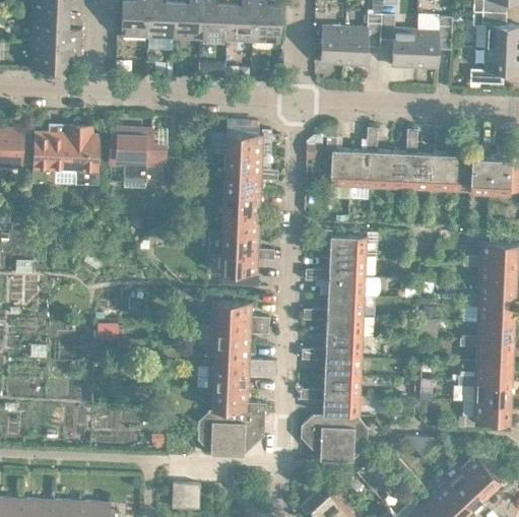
[(33,0),(33,16),(69,17),(69,4),(82,5),(82,0),(33,0)]
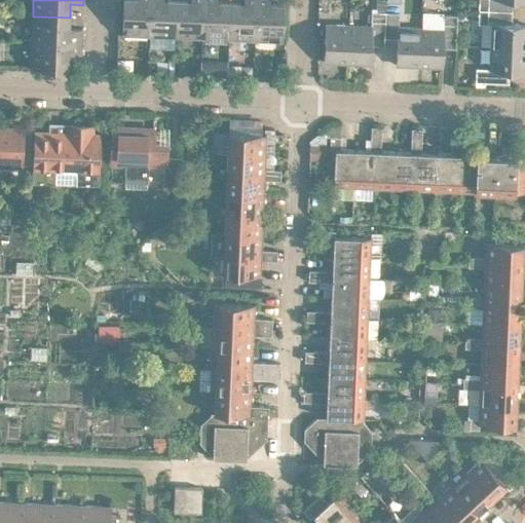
[(122,38),(149,39),(150,0),(138,0),(138,1),(123,1),(122,38)]
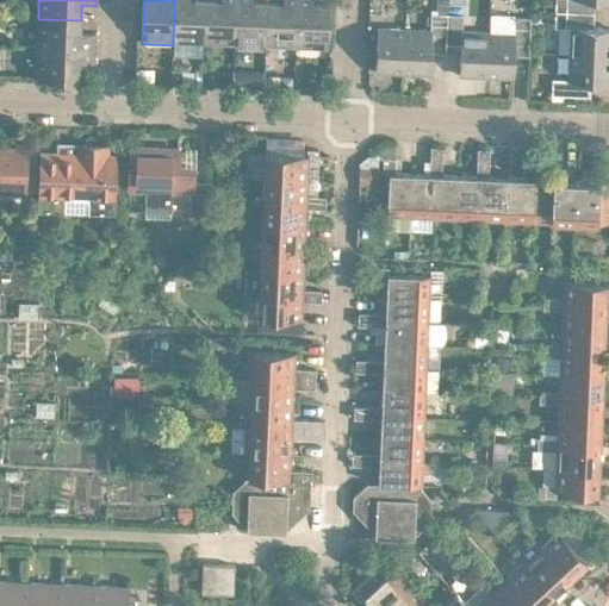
[(174,0),(173,45),(204,47),(205,4),(190,2),(190,0),(174,0)]
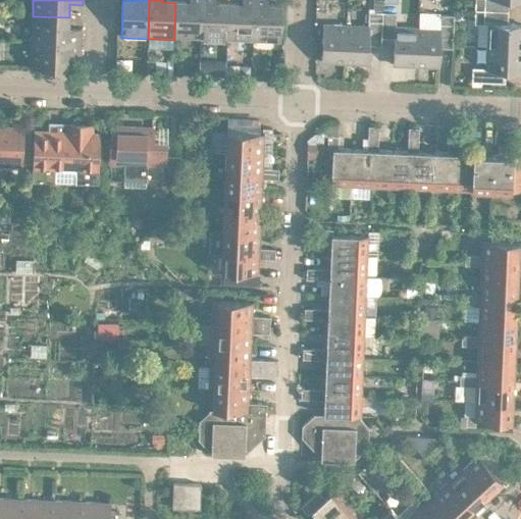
[(174,40),(201,41),(202,0),(189,0),(190,3),(175,3),(174,40)]
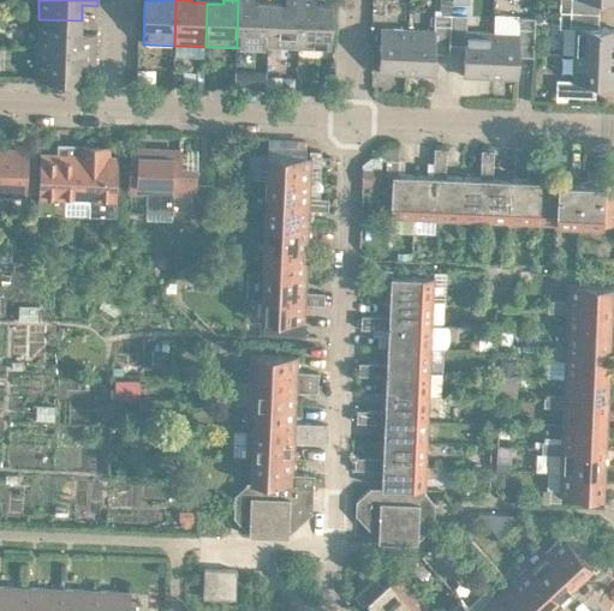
[(238,0),(237,48),(268,49),(269,6),(254,5),(252,0),(238,0)]
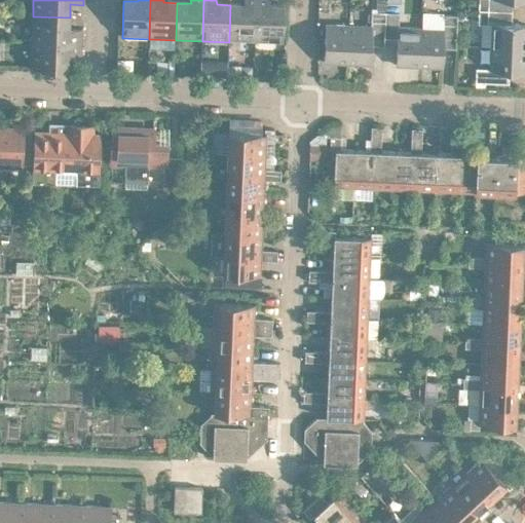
[(229,42),(255,43),(256,0),(244,0),(244,5),(230,5),(229,42)]
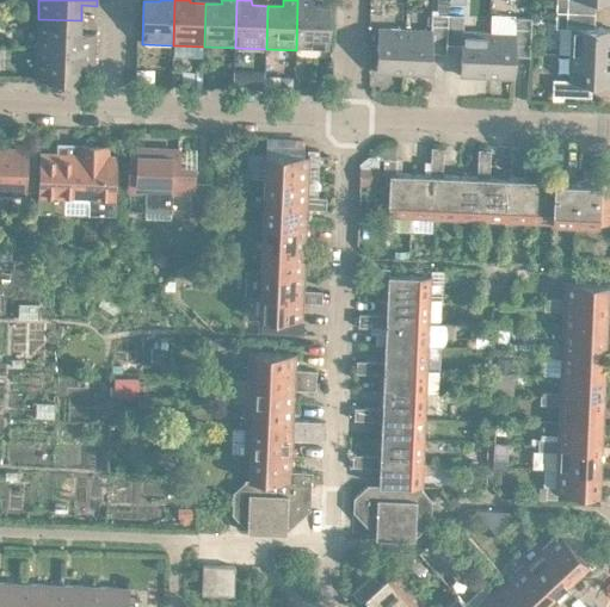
[(297,0),(296,50),(328,51),(330,8),(313,7),(313,0),(297,0)]
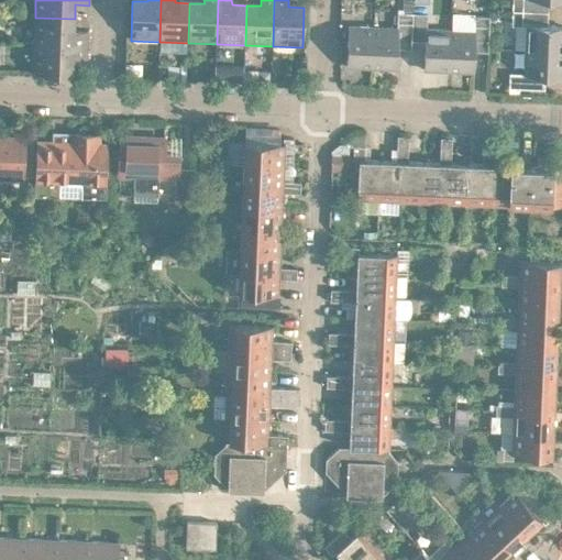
[(412,0),(404,0),(404,15),(412,15),(412,0)]
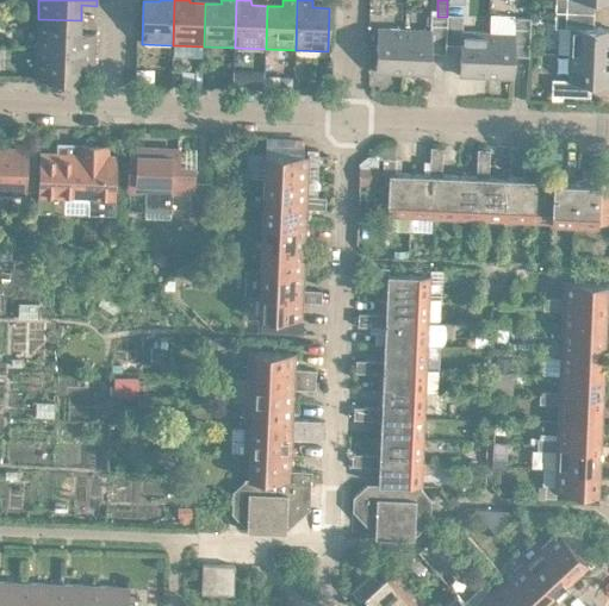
[(555,0),(555,16),(566,16),(566,0),(555,0)]
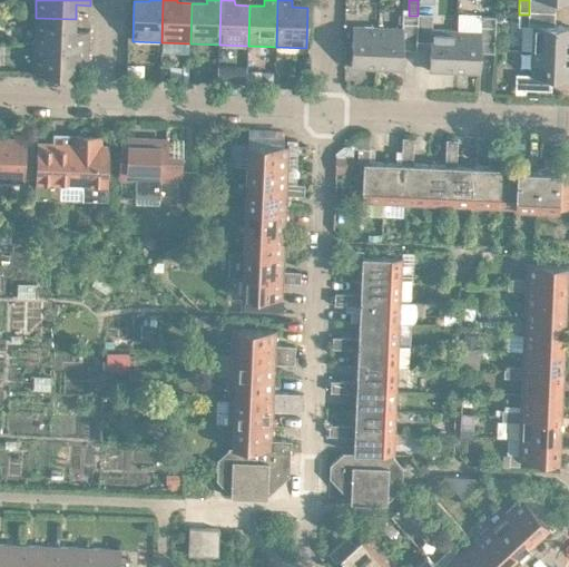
[(529,15),(519,15),(518,29),(529,29),(529,15)]
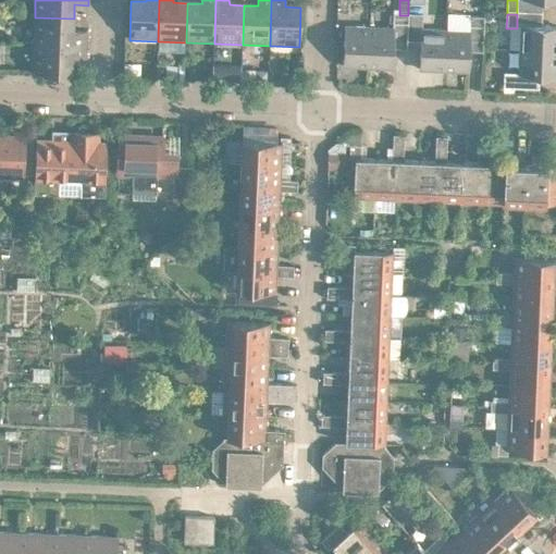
[(393,26),(408,26),(408,16),(394,15),(393,26)]
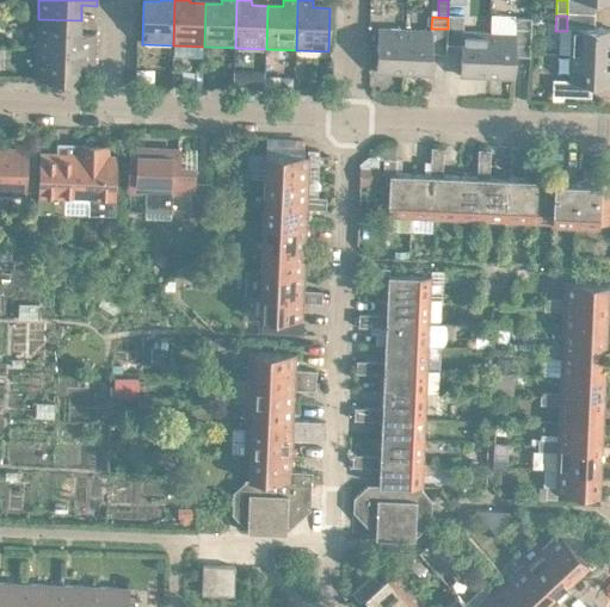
[(461,80),(487,81),(488,36),(463,35),(463,19),(448,18),(448,29),(447,48),(462,48),(461,80)]
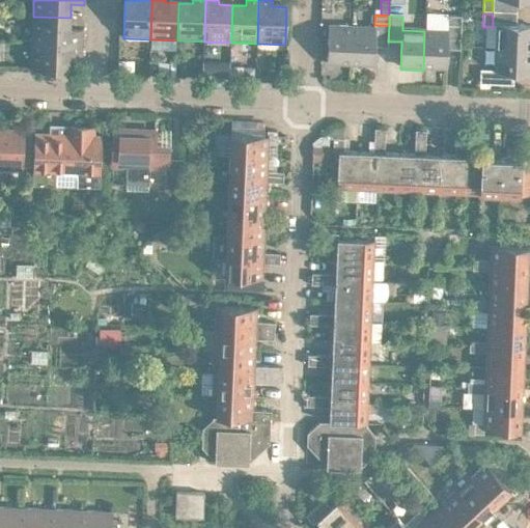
[(33,17),(31,43),(82,46),(83,32),(70,32),(71,18),(33,17)]
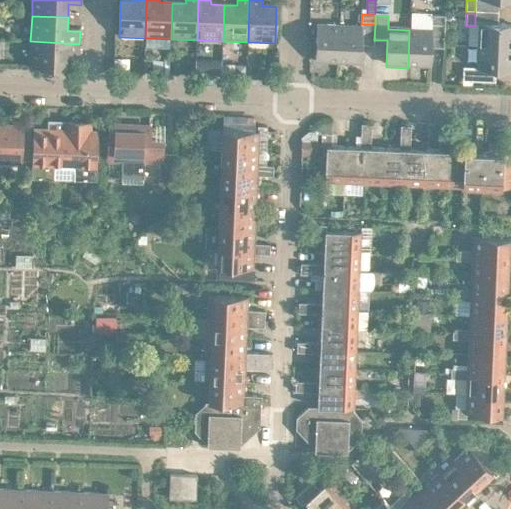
[(409,30),(408,68),(430,68),(431,45),(444,45),(445,18),(432,17),(431,31),(409,30)]
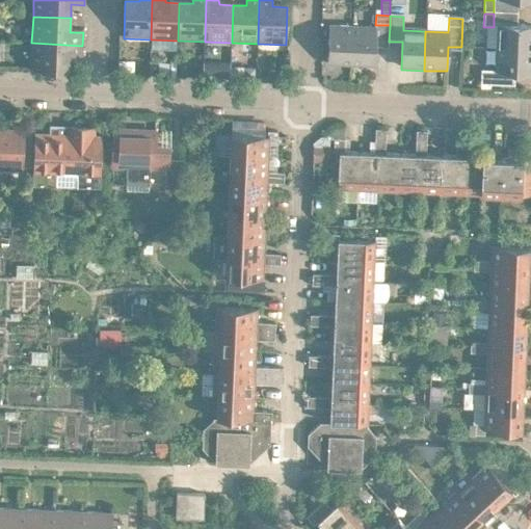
[(328,67),(351,67),(353,28),(329,27),(328,67)]
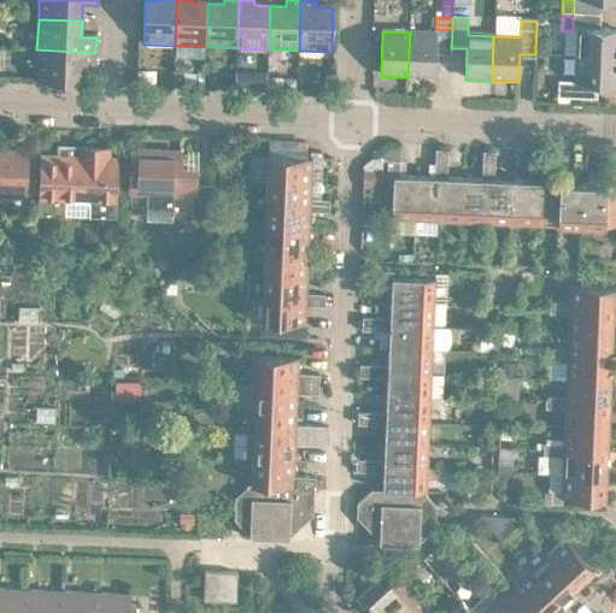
[(615,33),(578,31),(576,58),(615,59),(615,33)]
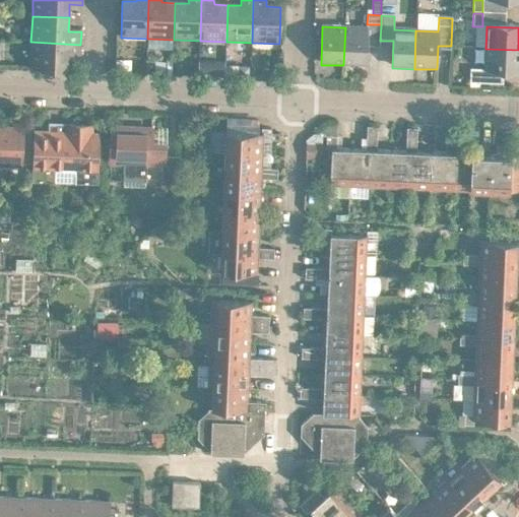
[(345,27),(343,65),(366,66),(368,28),(345,27)]
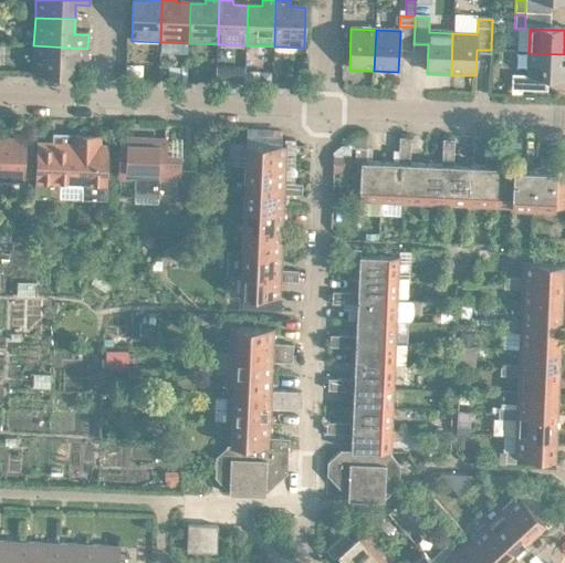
[(87,49),(33,45),(32,75),(72,76),(73,61),(87,62),(87,49)]
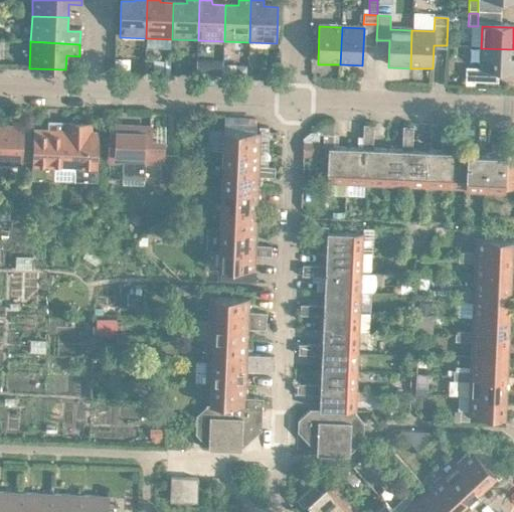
[(513,49),(481,48),(480,70),(513,71),(513,49)]
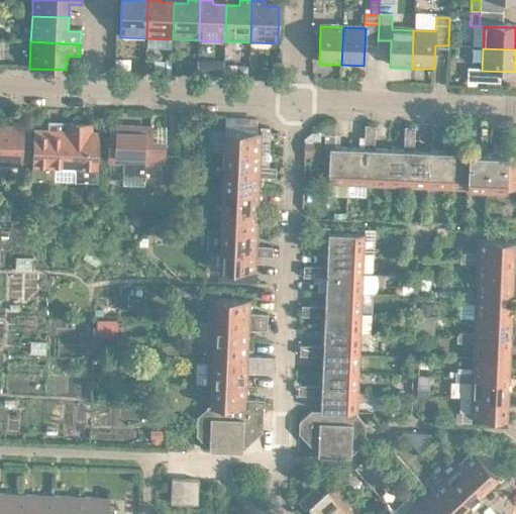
[(115,62),(115,74),(125,75),(130,75),(130,62),(115,62)]
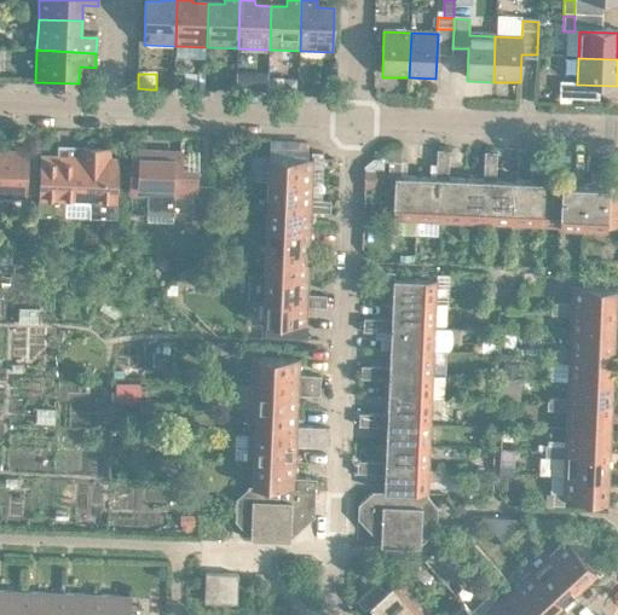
[(185,75),(184,91),(185,91),(195,92),(204,92),(206,76),(185,75)]
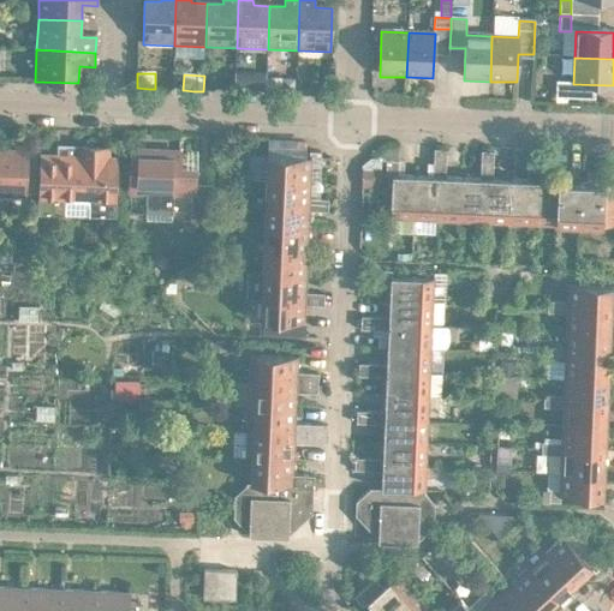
[(282,87),(281,94),(294,94),(294,82),(288,81),(282,87)]
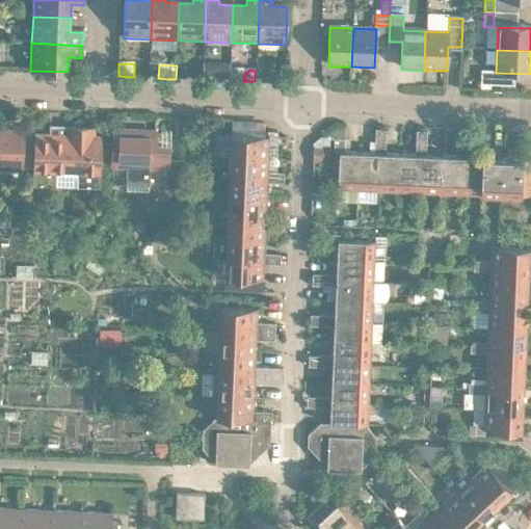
[(481,72),(481,86),(490,86),(492,73),(481,72)]
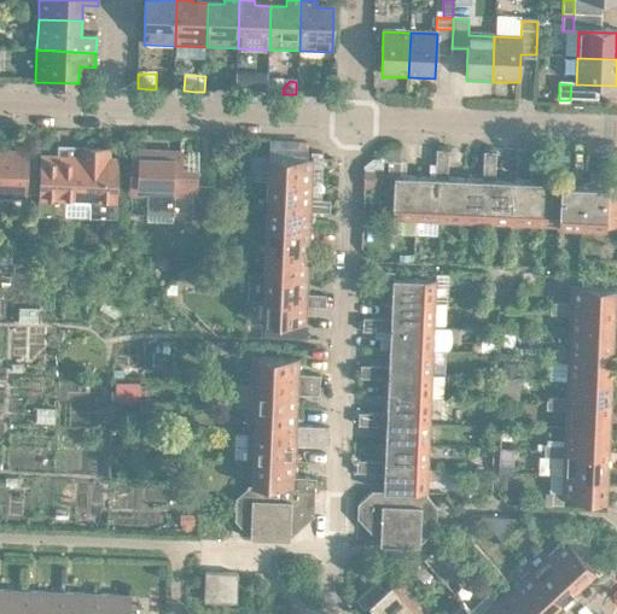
[(269,141),(268,183),(312,185),(312,168),(322,168),(322,156),(312,155),(312,161),(308,161),(308,144),(269,141)]
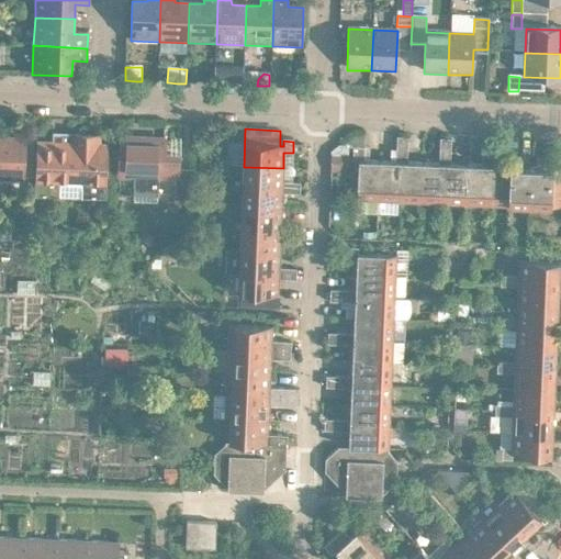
[(38,147),(36,198),(54,199),(104,201),(104,187),(107,149),(91,149),(92,141),(92,138),(75,137),(75,148),(38,147)]
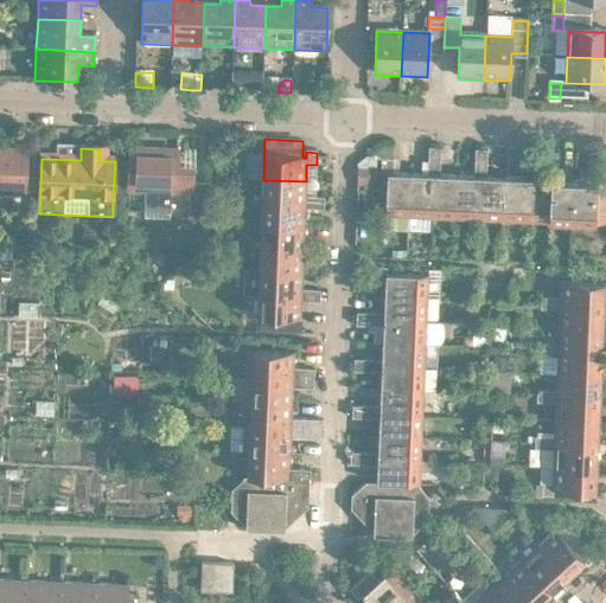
[(428,164),(440,164),(441,151),(428,149),(428,164)]
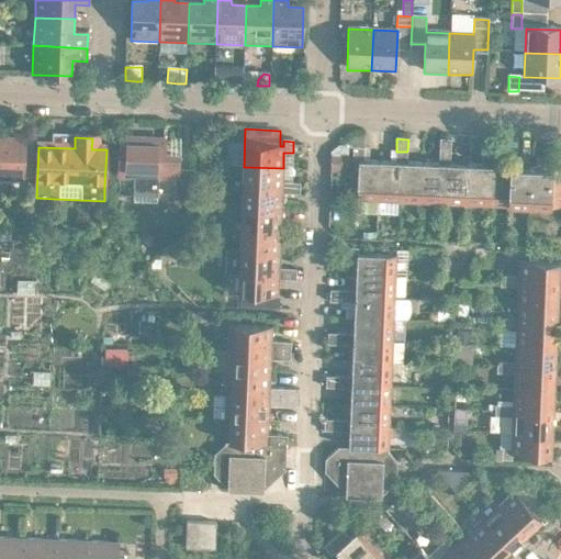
[(176,179),(175,204),(192,205),(193,171),(177,170),(178,158),(164,157),(164,142),(121,140),(120,177),(134,177),(133,202),(157,203),(158,178),(176,179)]
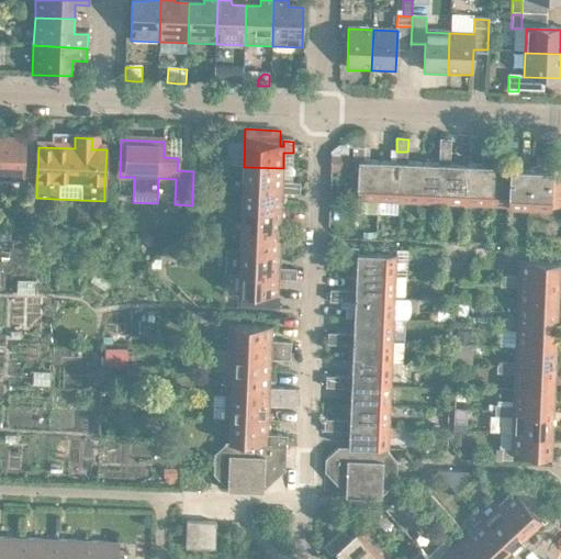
[(0,179),(22,180),(24,142),(0,141),(0,179)]
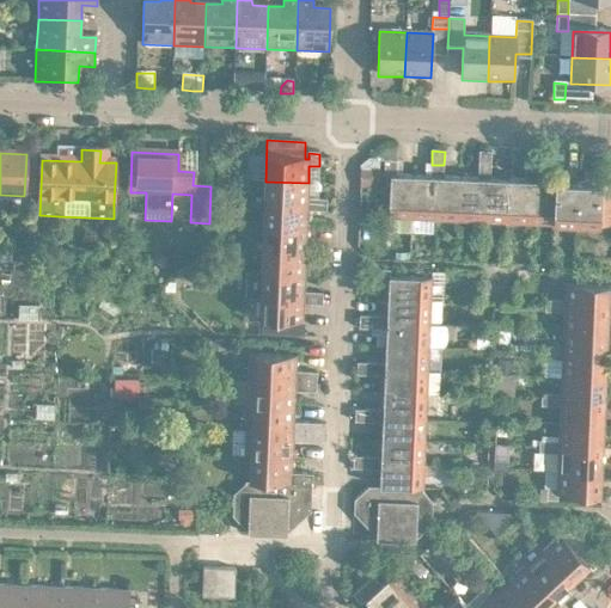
[(478,167),(490,167),(492,153),(480,153),(478,167)]
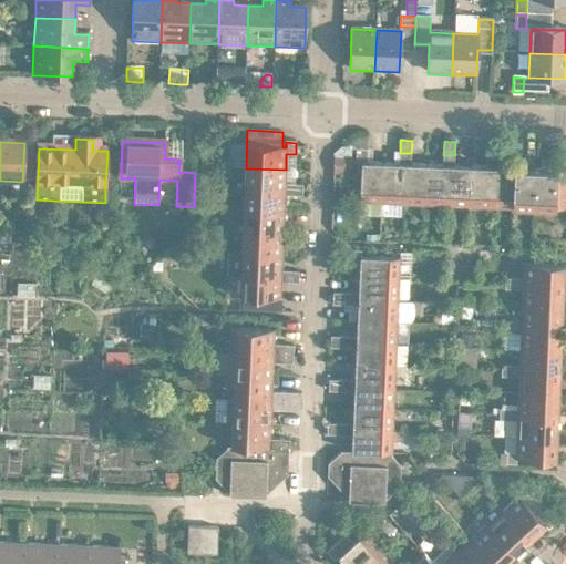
[(486,156),(498,157),(498,144),(487,144),(486,156)]
